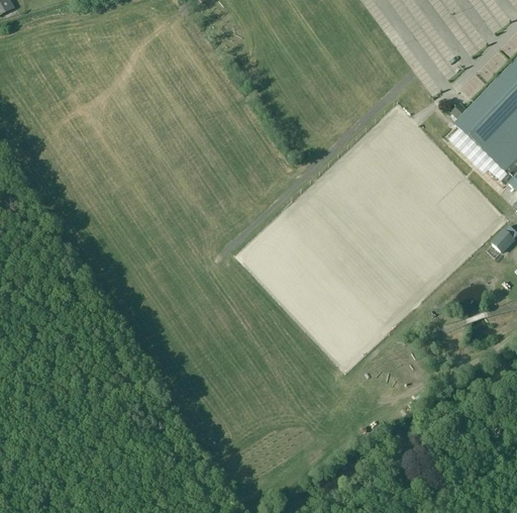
[(0,0),(0,13),(14,6),(10,0),(0,0)]
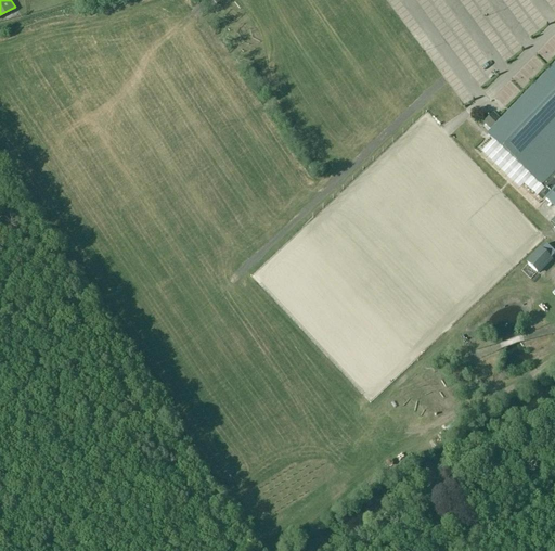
[(475,17),(501,52),(507,48),(504,42),(502,45),(498,39),(504,35),(492,18),(488,22),(481,12),(475,17)]
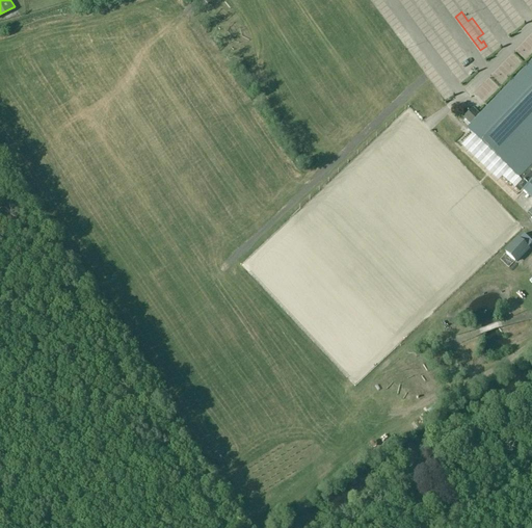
[(396,17),(390,21),(396,30),(402,26),(396,17)]
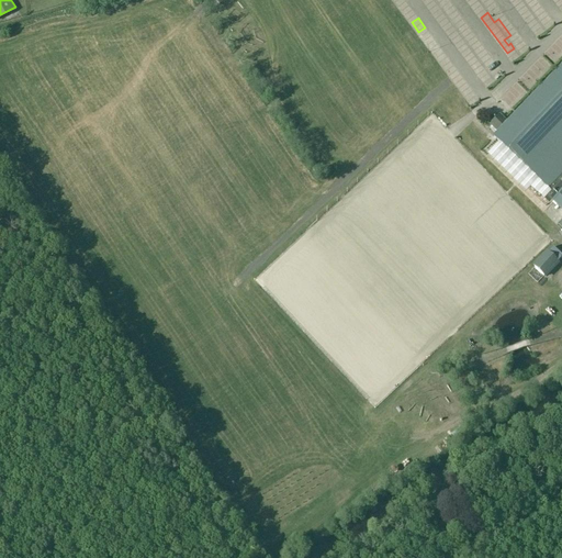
[(458,46),(480,77),(489,70),(482,60),(490,56),(475,34),(458,46)]
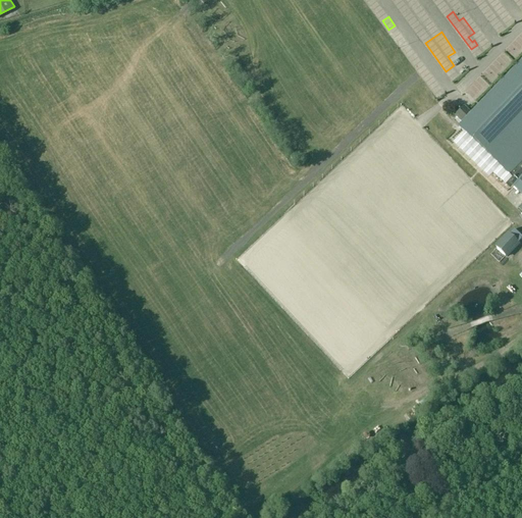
[(521,57),(458,123),(509,172),(510,171),(517,177),(512,183),(521,192),(521,57)]
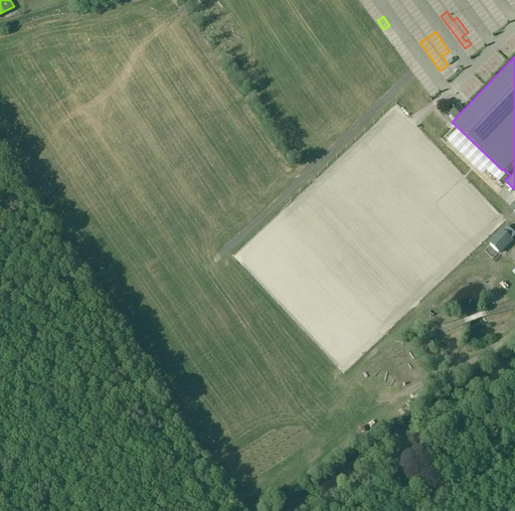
[(479,168),(477,166),(481,161),(477,158),(471,166),(489,180),(494,172),(482,164),(479,168)]
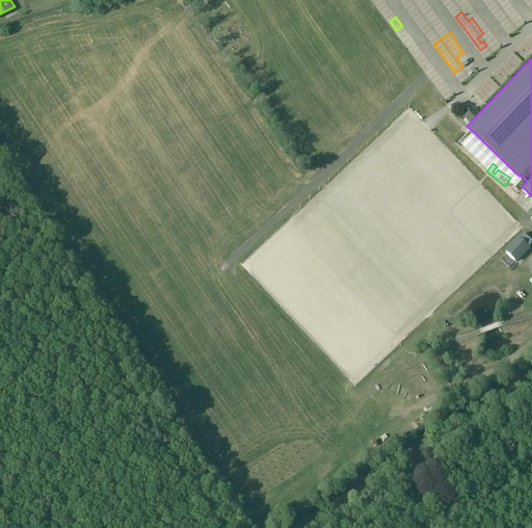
[(517,235),(505,248),(516,260),(529,246),(528,244),(531,239),(523,231),(519,236),(517,235)]
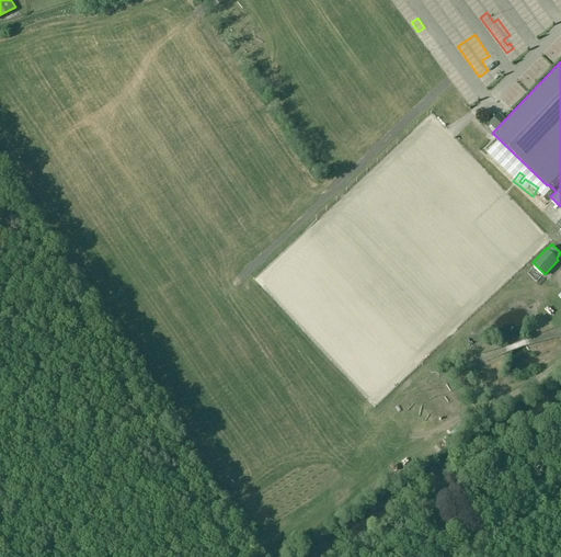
[(461,422),(450,431),(454,436),(466,429),(461,422)]
